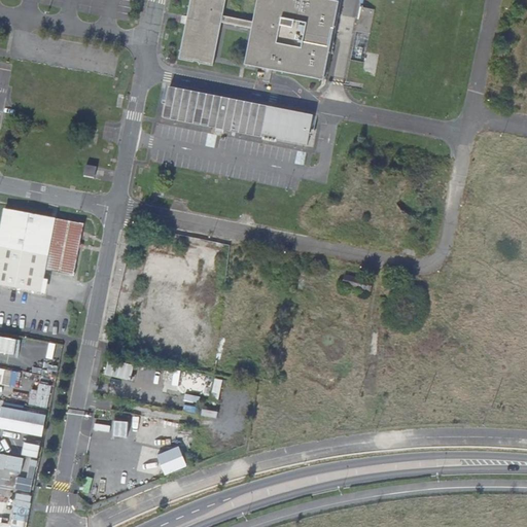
[(190,0),(186,21),(179,60),(194,63),(194,62),(198,63),(198,64),(213,67),(221,24),(252,30),(245,66),(324,81),(340,2),(327,0),(257,0),(253,23),(222,16),(225,0),(190,0)]
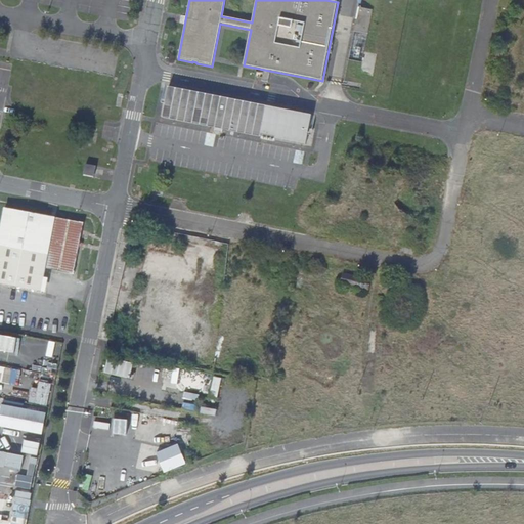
[(162,117),(214,127),(213,130),(221,131),(221,128),(260,136),(260,133),(275,136),(275,139),(305,144),(307,134),(311,135),(314,116),(311,115),(311,114),(266,105),(168,86),(168,87),(164,86),(163,93),(162,96),(161,104),(164,105),(162,117)]
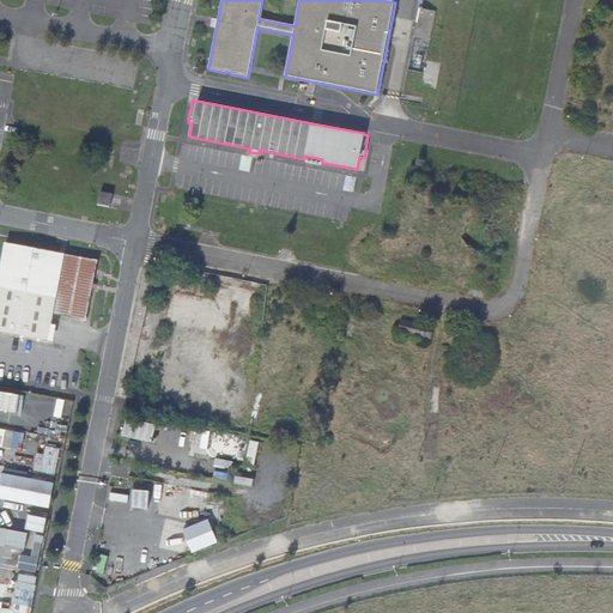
[(111,195),(101,193),(98,206),(109,208),(110,205),(120,206),(121,200),(111,199),(111,195)]
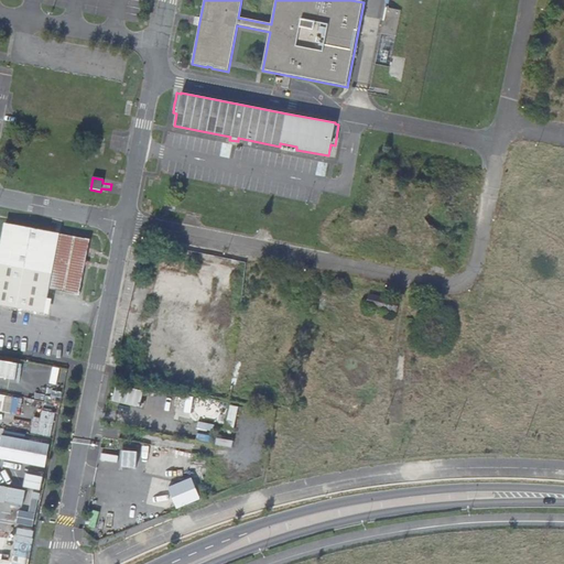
[(6,225),(0,249),(0,305),(44,314),(49,290),(75,295),(79,296),(80,293),(79,293),(89,243),(90,240),(86,239),(86,240),(6,225)]
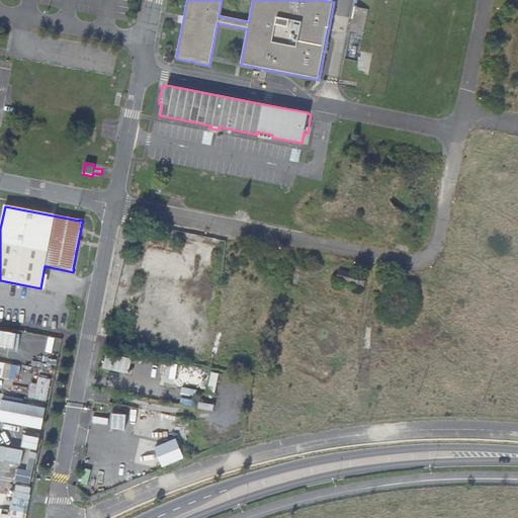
[(337,281),(364,287),(366,277),(339,271),(337,281)]
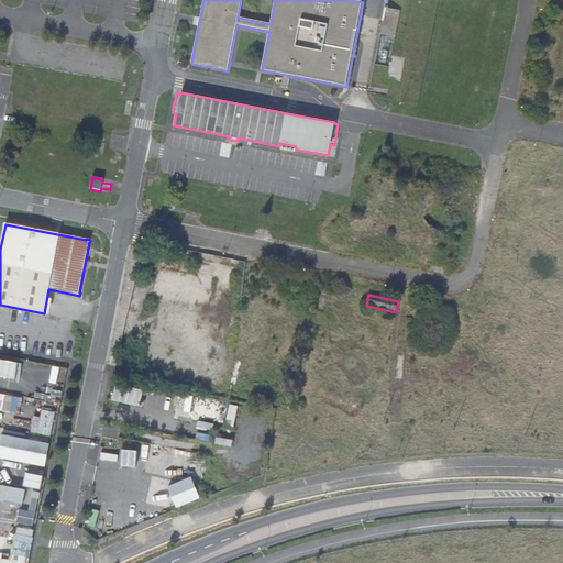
[(316,311),(324,312),(327,299),(318,298),(316,311)]
